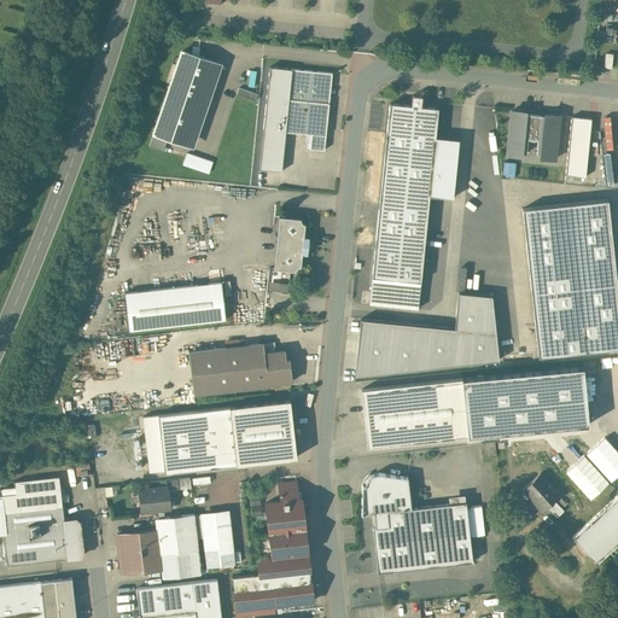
[(168,143),(192,150),(219,64),(181,52),(151,147),(164,152),(168,143)]
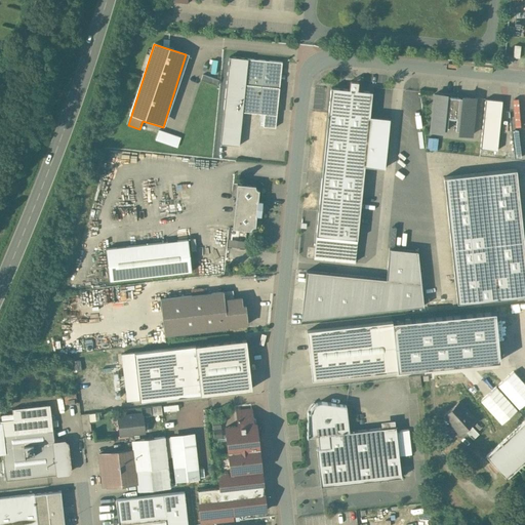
[(237,147),(240,112),(246,59),(228,57),(217,145),(237,147)]
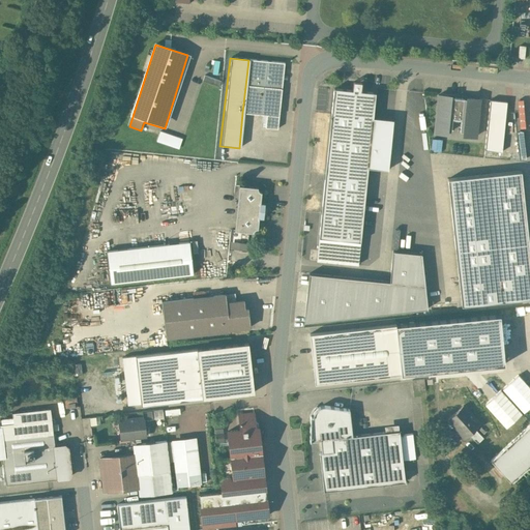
[(285,63),(248,60),(242,113),(266,115),(265,127),(277,128),(285,63)]
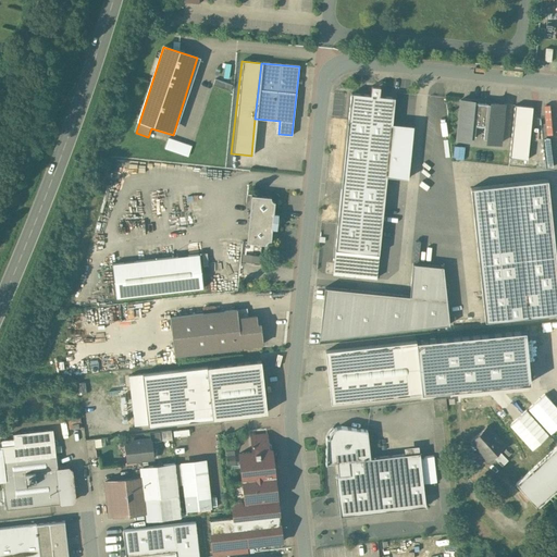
[(380,87),(371,86),(370,95),(350,94),(335,249),(379,254),(386,176),(392,123),(394,98),(379,96),(380,87)]
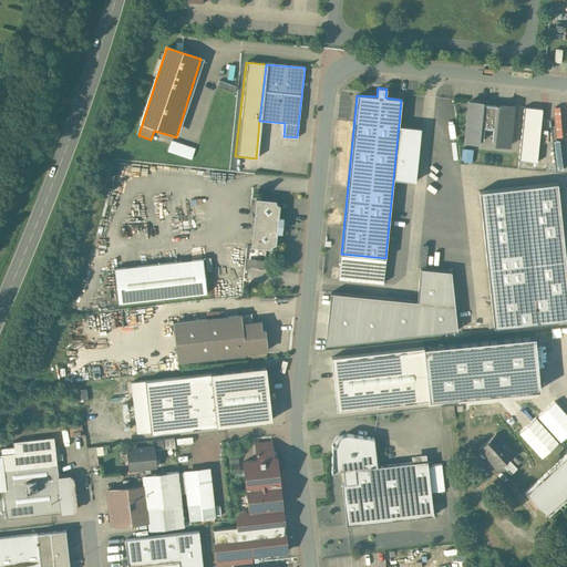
[(500,106),(482,104),(482,103),(468,102),(464,142),(477,143),(478,141),(482,141),(484,126),(485,127),(486,129),(491,129),(493,129),(492,142),(496,142),(495,145),(508,146),(513,106),(500,104),(500,106)]
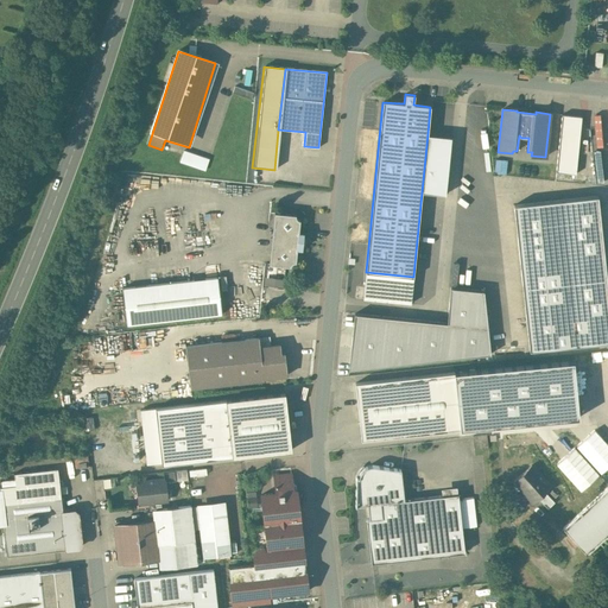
[(558,116),(551,173),(571,176),(576,119),(558,116)]
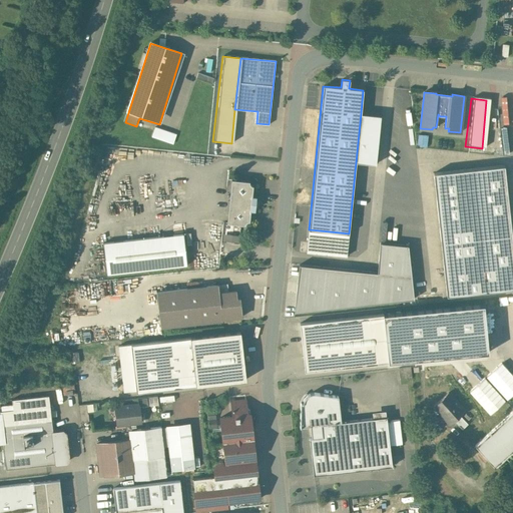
[(356,162),(376,164),(381,115),(361,113),(356,162)]
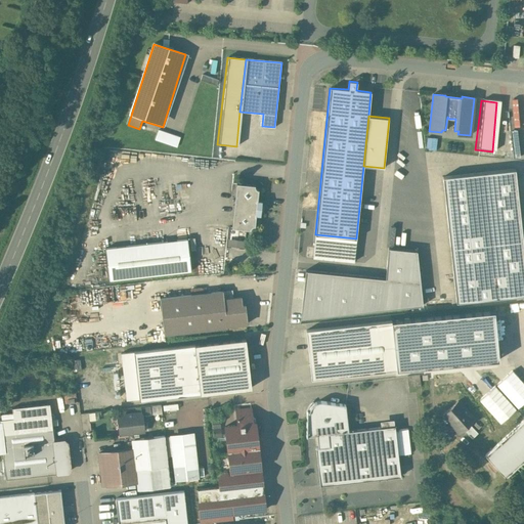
[(179,145),(182,135),(160,128),(157,139),(179,145)]
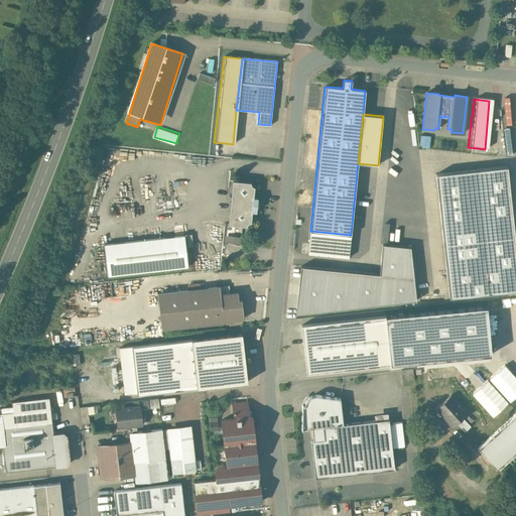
[(515,247),(508,167),(437,174),(449,298),(515,290),(515,247)]
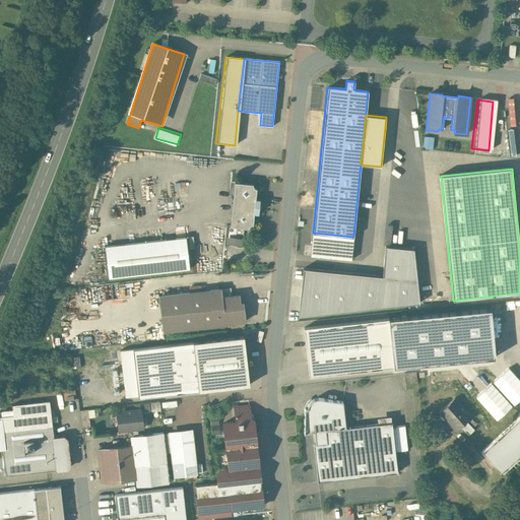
[(253,185),(253,184),(235,182),(231,225),(249,228),(249,226),(250,225),(251,224),(252,224),(253,224),(254,212),(256,212),(258,211),(259,202),(258,200),(256,200),(257,188),(255,188),(254,187),(253,185)]
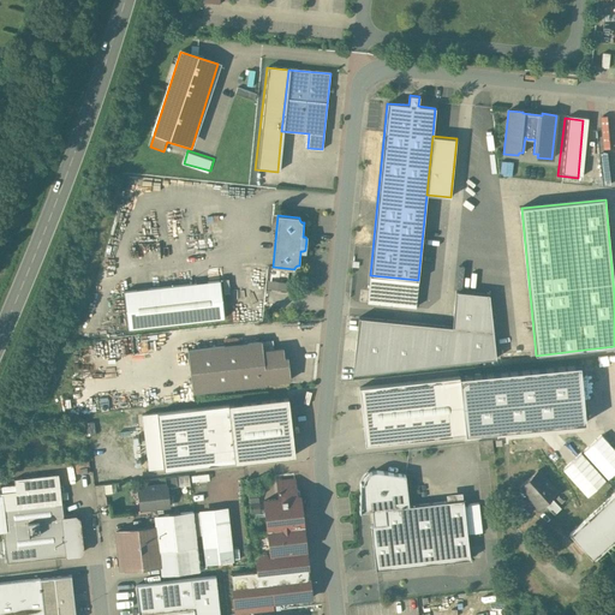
[(418,280),(370,275),(368,302),(416,308),(418,280)]
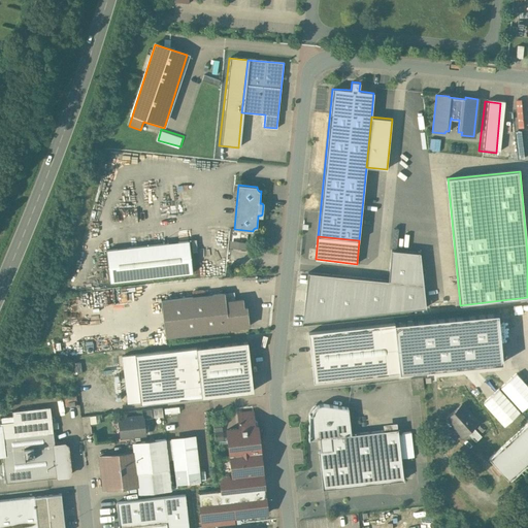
[(189,241),(106,251),(109,283),(193,273),(189,241)]
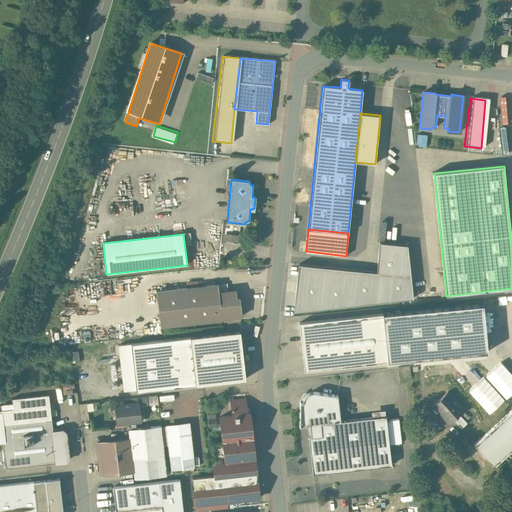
[(299,264),(294,310),(413,298),(407,245),(380,242),(377,272),(299,264)]
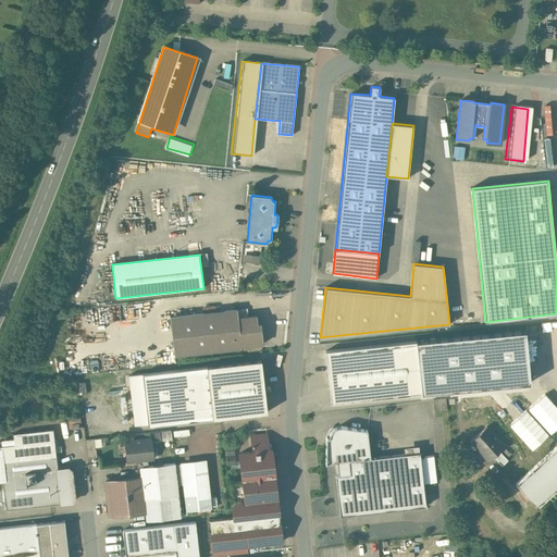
[(236,310),(170,318),(174,355),(240,347),(240,346),(237,318),(236,310)]
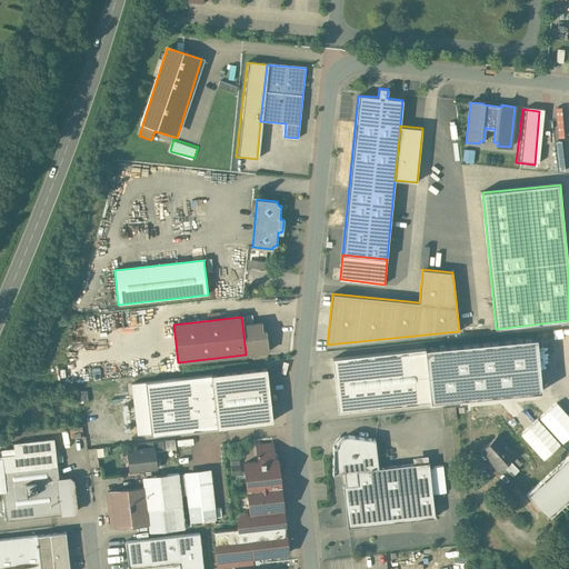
[(261,322),(242,325),(246,353),(268,351),(266,331),(262,331),(261,322)]
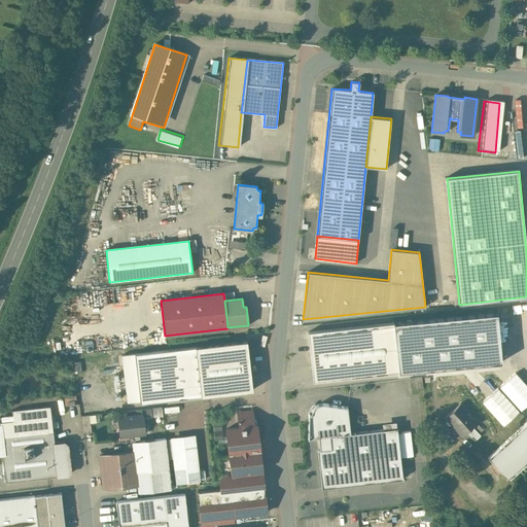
[(497,313),(393,323),(399,372),(501,362),(497,313)]
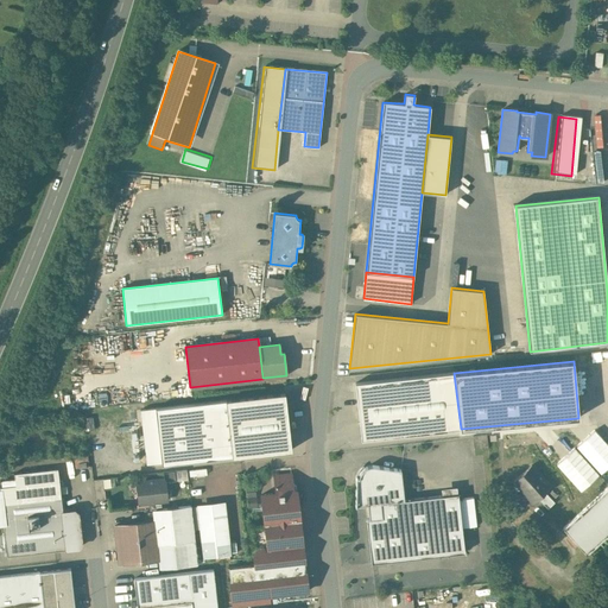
[(454,373),(355,384),(361,439),(461,429),(454,373)]
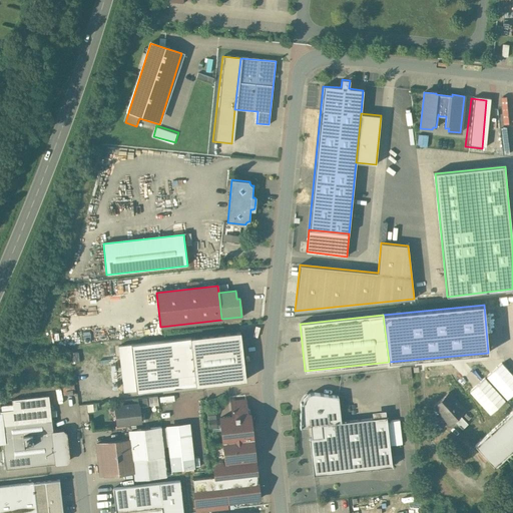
[(240,332),(130,345),(136,390),(136,392),(245,380),(240,332)]
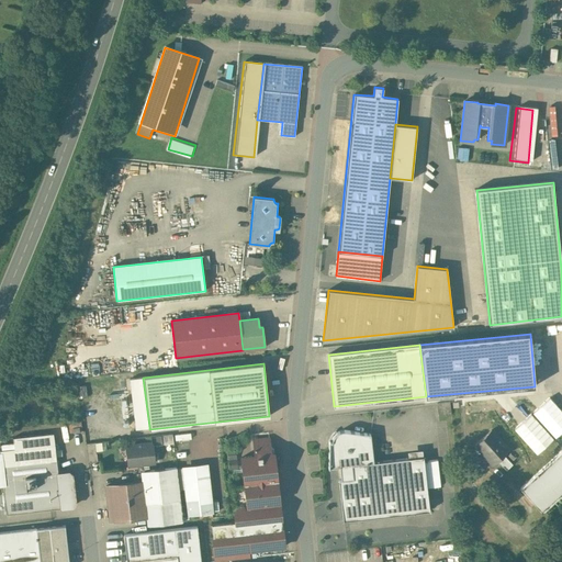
[(143,378),(130,379),(135,429),(149,427),(143,378)]
